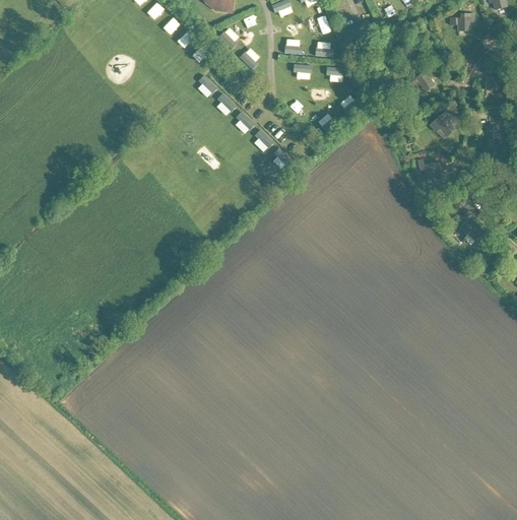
[(199,0),(201,5),(212,13),(230,15),(230,0),(199,0)]
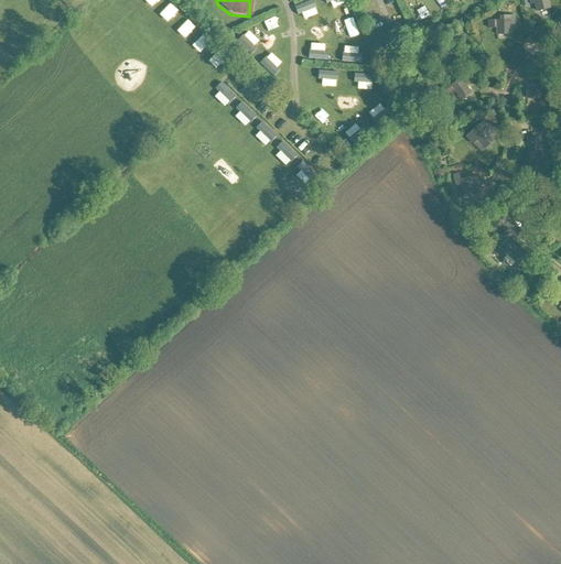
[(313,0),(309,0),(294,4),(298,13),(302,12),(304,19),(319,13),(313,0)]
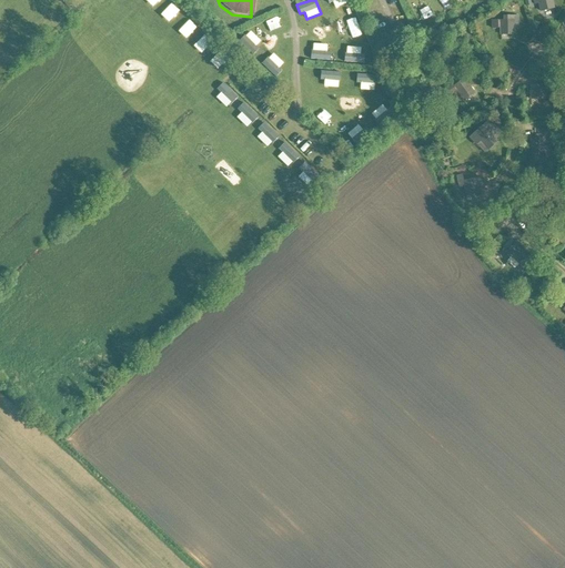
[(530,0),(531,4),(535,3),(537,12),(551,9),(547,0),(530,0)]
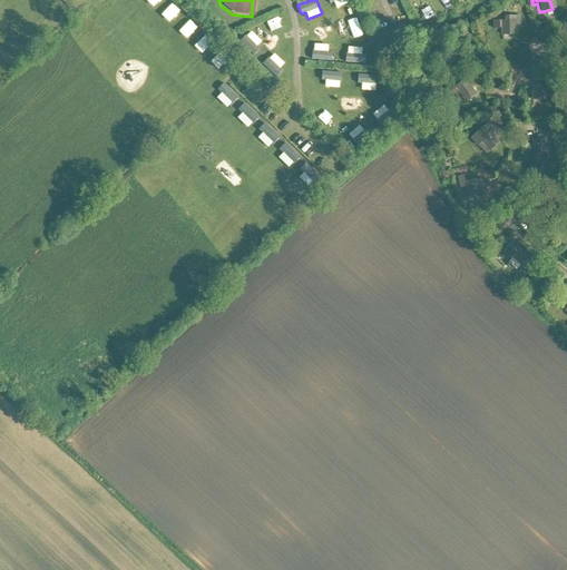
[(169,21),(179,10),(172,2),(162,13),(169,21)]
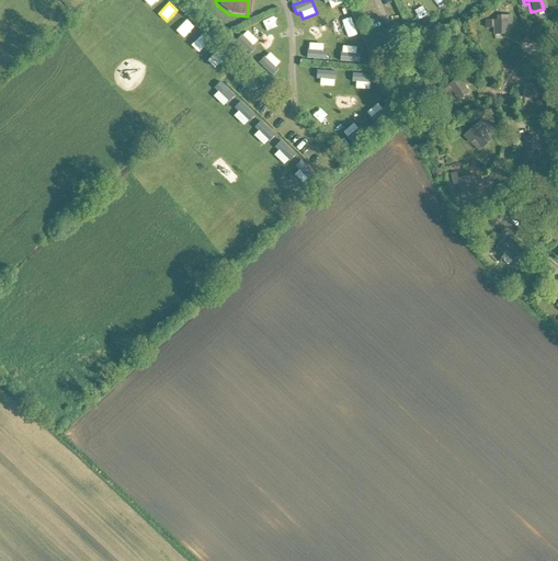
[(509,29),(509,16),(504,16),(504,21),(485,21),(485,29),(491,29),(491,35),(504,34),(504,29),(509,29)]
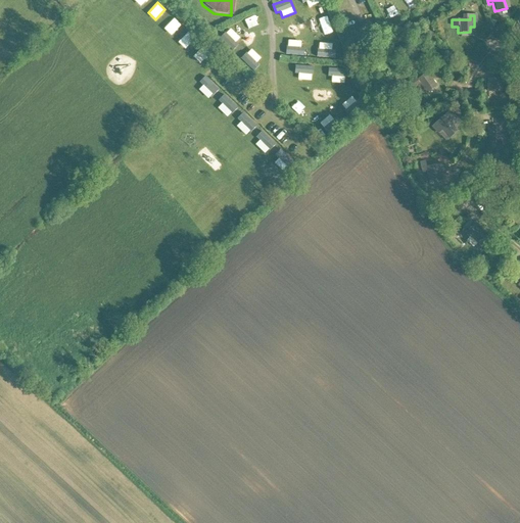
[(163,28),(172,35),(181,25),(173,17),(163,28)]
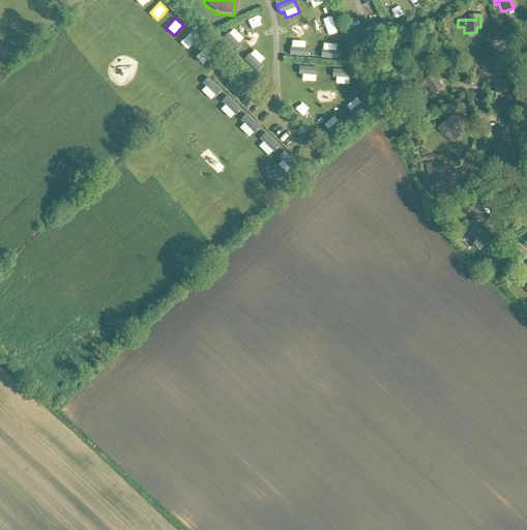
[(237,42),(243,37),(234,28),(229,33),(237,42)]
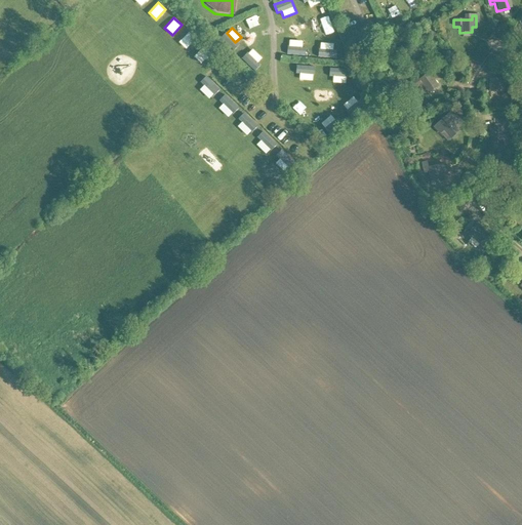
[(186,48),(195,39),(189,32),(178,41),(186,48)]
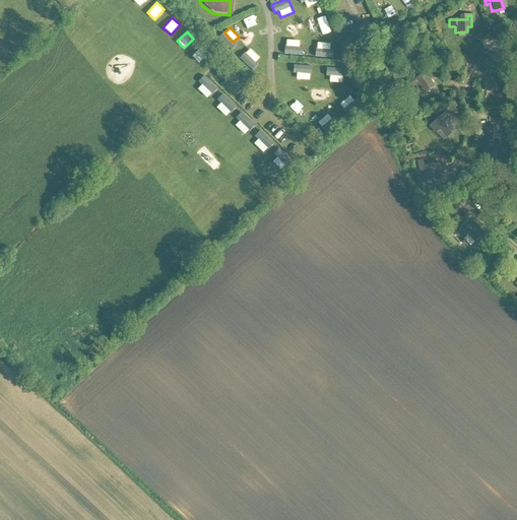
[(285,54),(303,54),(303,48),(299,48),(299,40),(285,40),(285,54)]
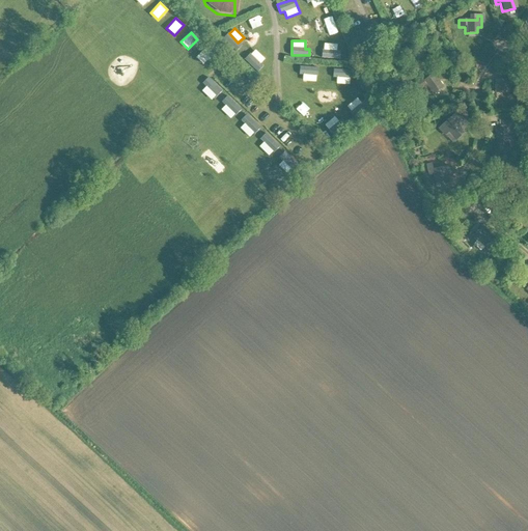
[(323,57),(340,58),(341,52),(336,52),(336,43),(323,43),(323,57)]
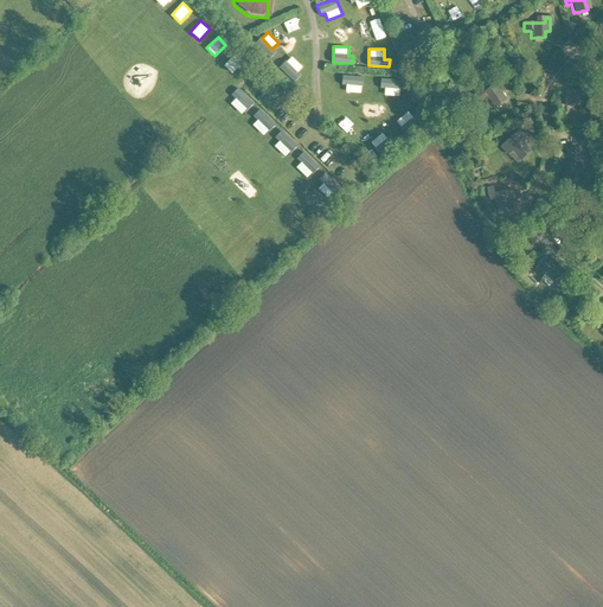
[(235,53),(224,64),(232,72),(243,63),(235,53)]
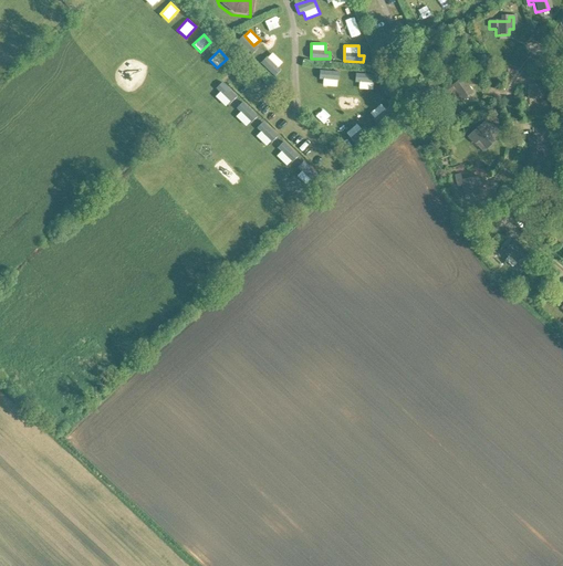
[(277,74),(284,60),(269,51),(261,65),(277,74)]
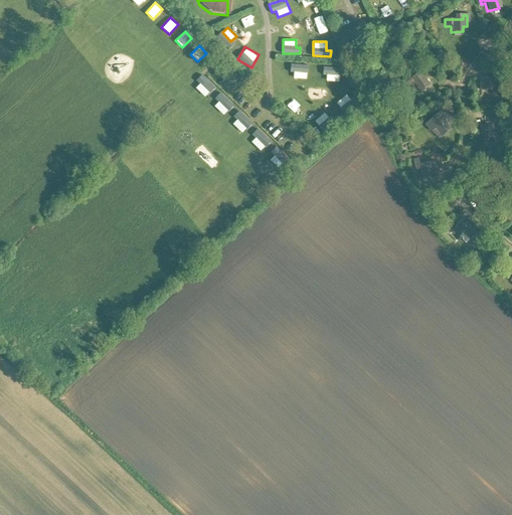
[(290,63),(289,71),(295,71),(294,78),(309,78),(309,63),(290,63)]
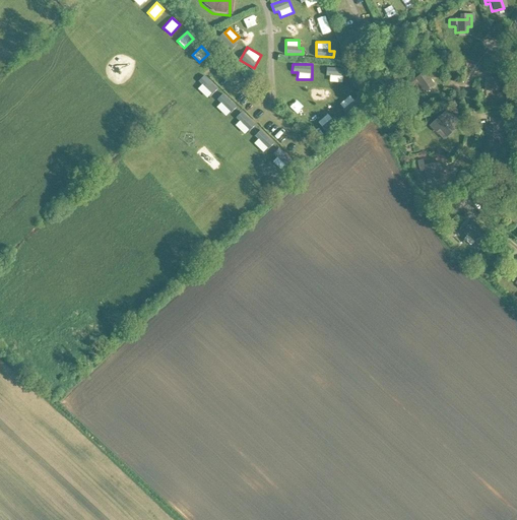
[(327,67),(326,75),(330,76),(330,82),(343,82),(344,67),(327,67)]
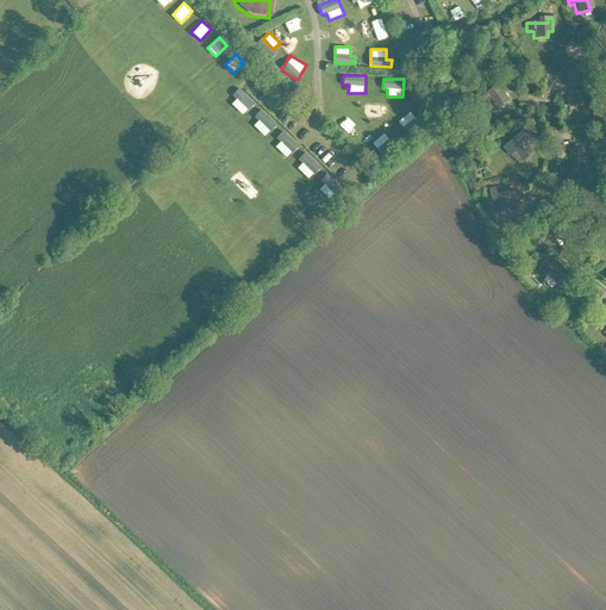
[(493,110),(505,100),(500,94),(504,92),(498,83),(482,94),(485,98),(482,100),(489,111),(492,109),(493,110)]
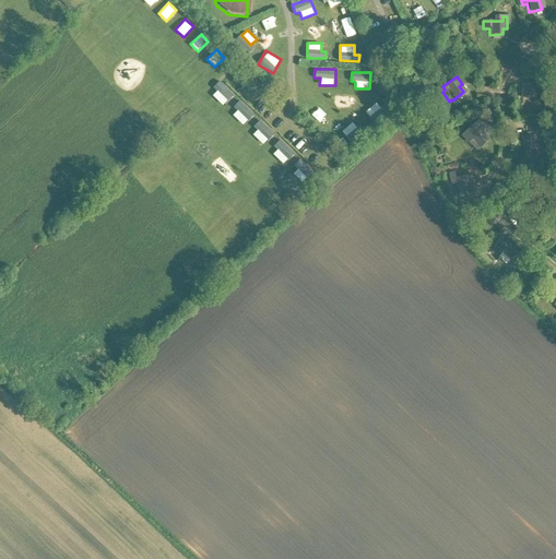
[(221,80),(213,87),(217,91),(213,95),(224,106),(235,95),(221,80)]
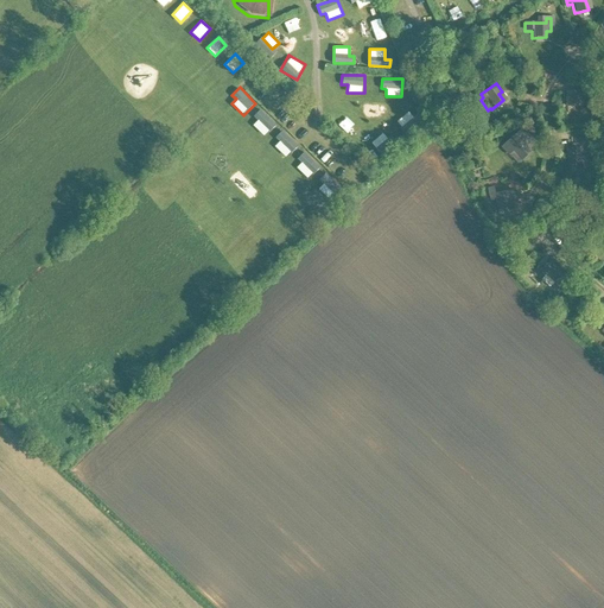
[(564,107),(578,107),(578,96),(582,96),(582,87),(577,88),(578,92),(563,92),(564,107)]
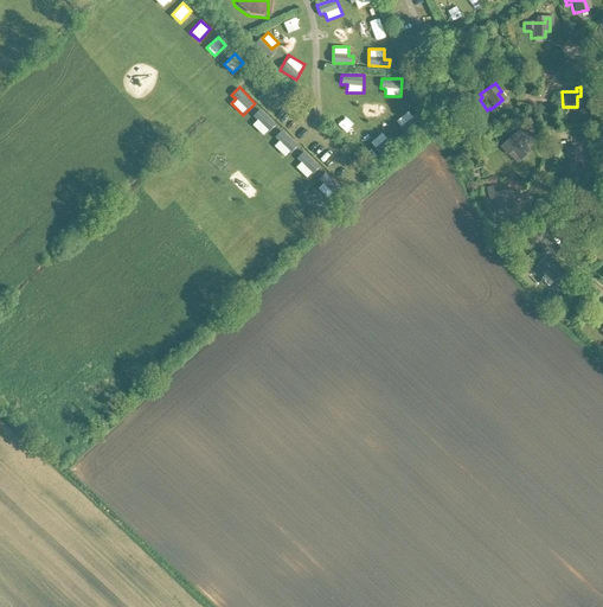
[(262,108),(255,114),(258,119),(254,125),(264,136),(277,125),(262,108)]
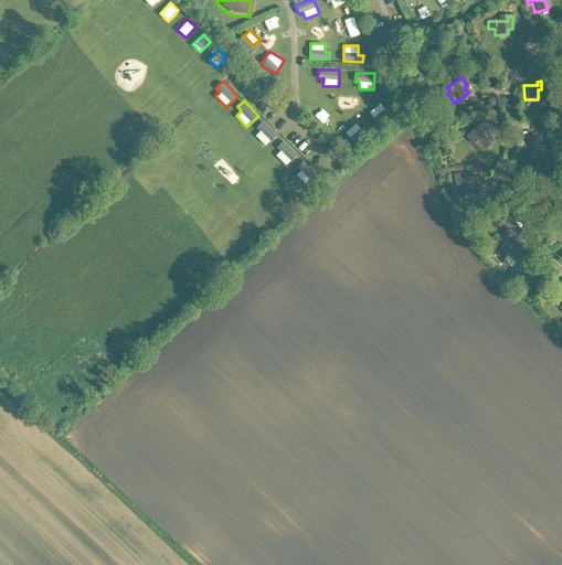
[(378,123),(389,114),(380,104),(370,112),(378,123)]
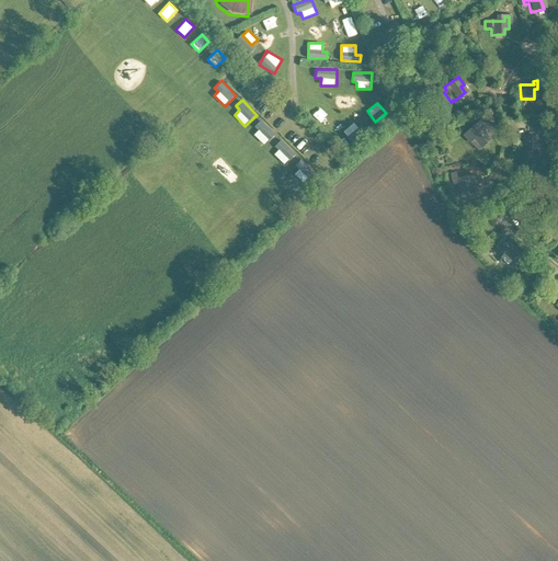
[(465,119),(470,125),(477,119),(471,114),(465,119)]
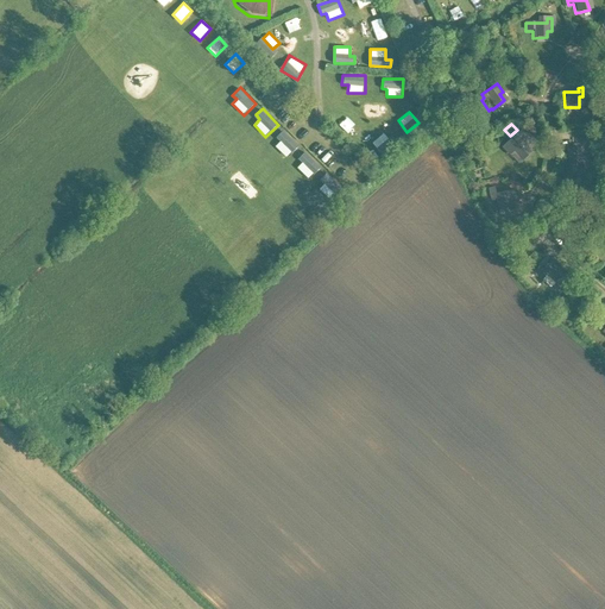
[(277,137),(281,142),(276,145),(288,158),(300,146),(284,130),(277,137)]
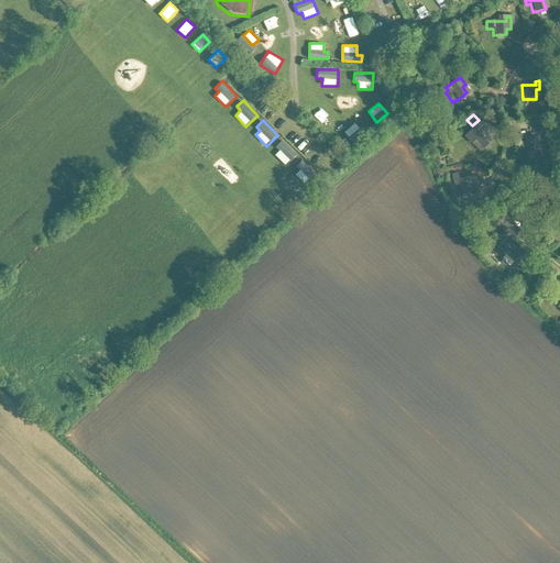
[(462,138),(469,145),(473,142),(481,150),(490,141),(485,135),(490,131),(480,121),(462,138)]
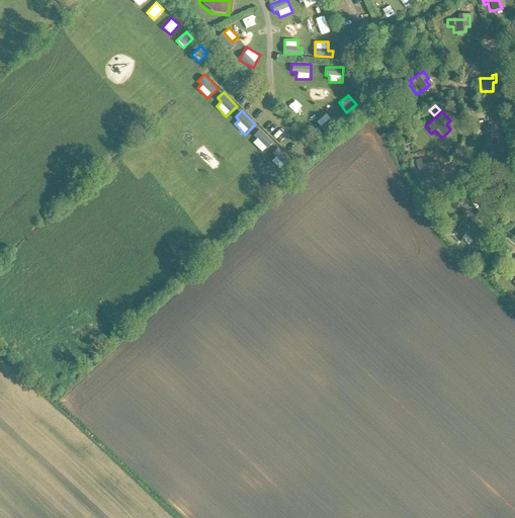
[(322,126),(332,117),(327,112),(317,120),(322,126)]
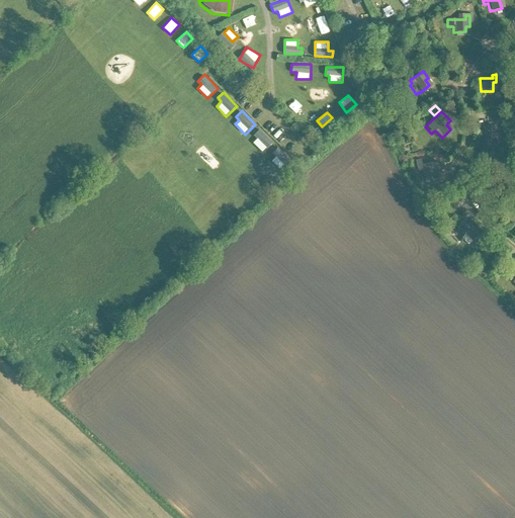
[(333,118),(322,126),(327,133),(337,124),(333,118)]
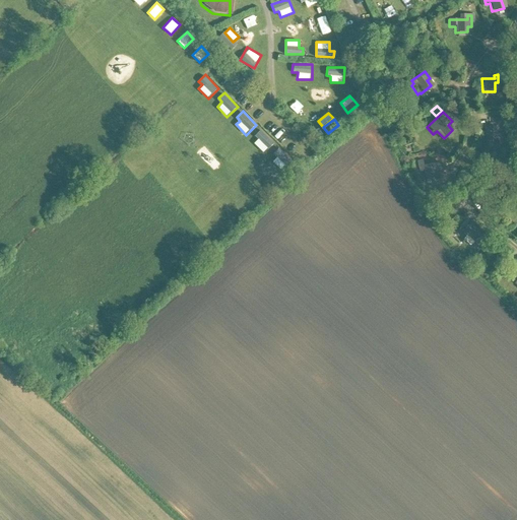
[(496,134),(495,127),(482,128),(483,141),(496,140),(497,147),(502,146),(501,134),(496,134)]
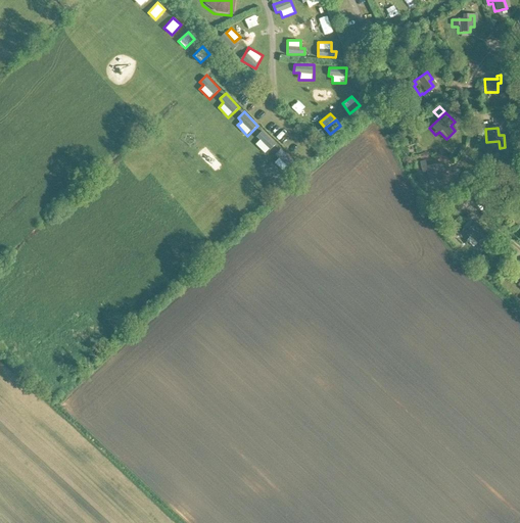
[(262,130),(256,136),(260,139),(255,144),(266,153),(276,143),(262,130)]
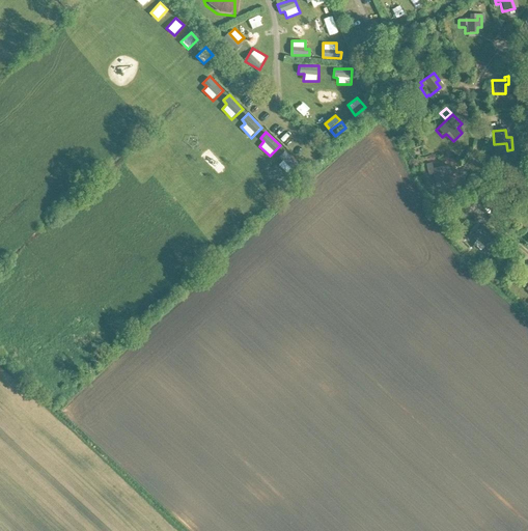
[(279,157),(282,160),(279,164),(288,174),(299,164),(285,150),(279,157)]
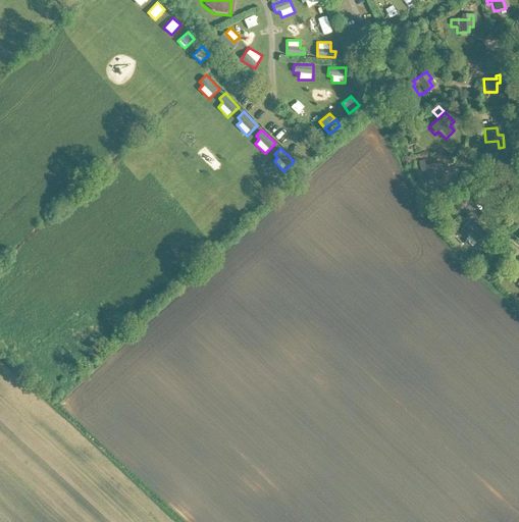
[(421,161),(416,162),(419,173),(423,172),(424,179),(437,177),(436,172),(440,171),(438,164),(422,167),(421,161)]
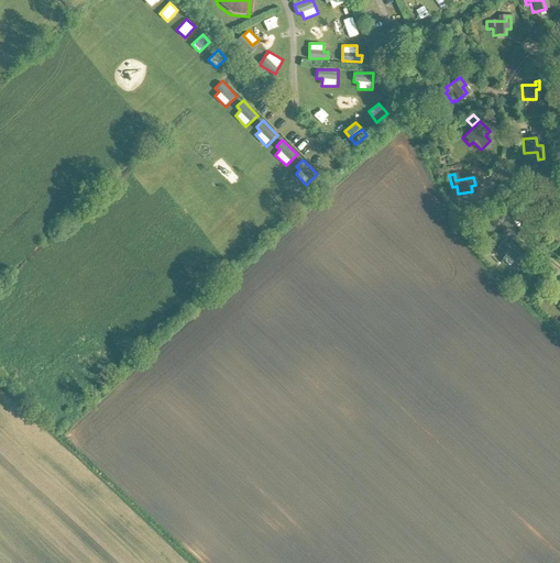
[(526,257),(514,246),(516,245),(508,239),(498,252),(495,249),(493,252),(500,257),(502,254),(517,267),(526,257)]
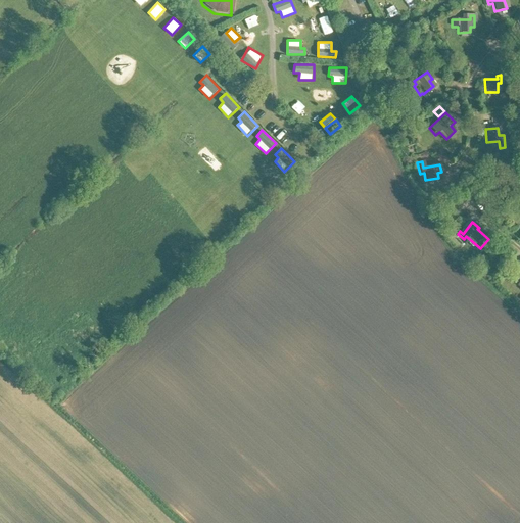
[(446,227),(441,233),(447,238),(453,232),(446,227)]
